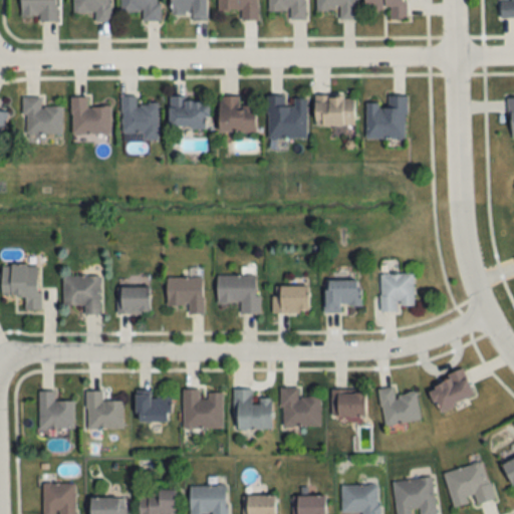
[(20,0),(21,20),(56,20),(56,0),(20,0)]
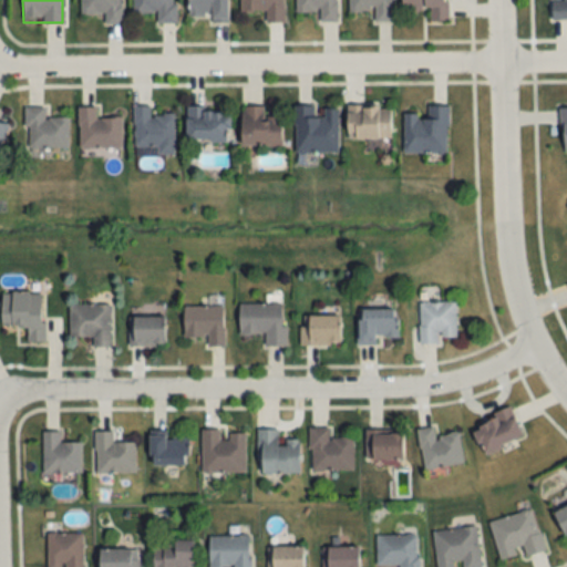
[(122,23),(121,0),(80,0),(81,13),(104,13),(104,23),(122,23)]
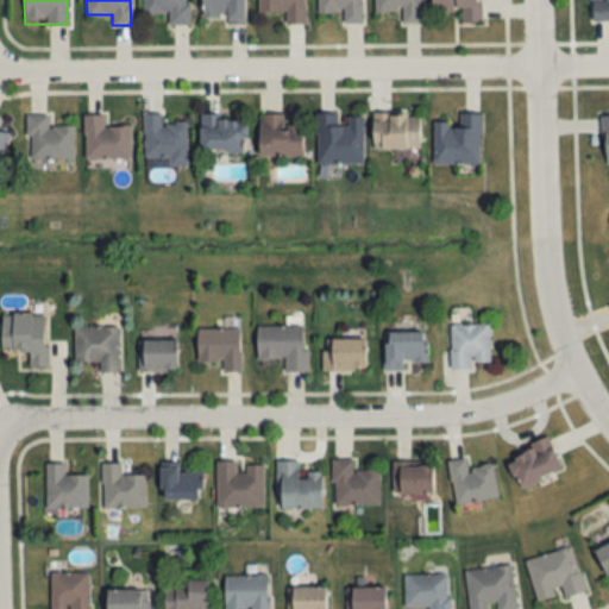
[(187,0),(142,0),(142,13),(167,13),(167,25),(187,25),(187,0)]
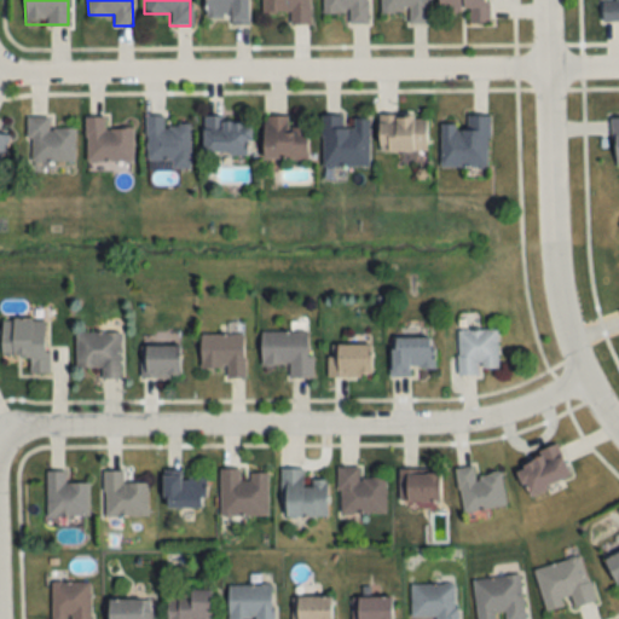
[(207,0),(208,21),(249,21),(248,0),(207,0)]
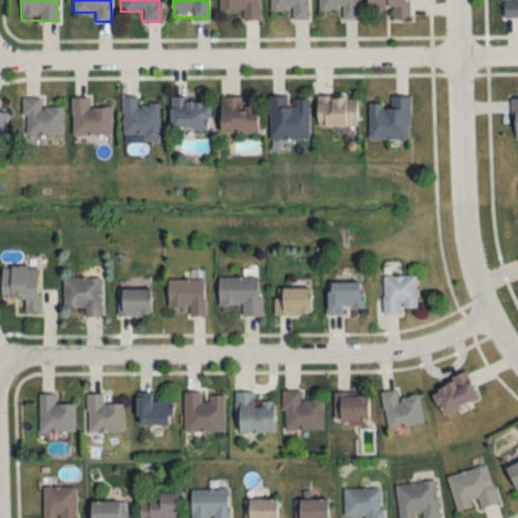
[(259,0),(220,0),(220,9),(242,9),(242,20),(259,20),(259,0)]
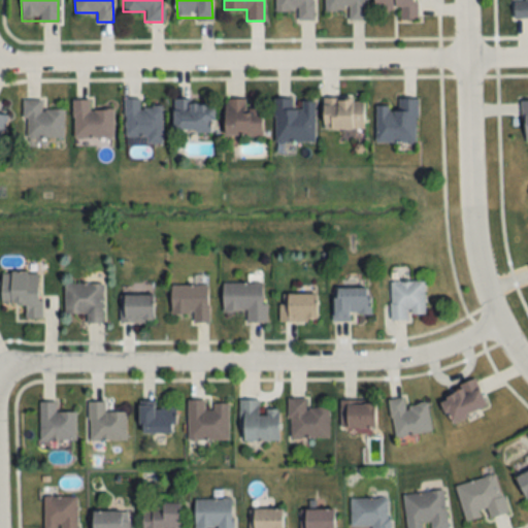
[(312,0),(275,0),(275,9),(297,9),(297,21),(314,21),(312,0)]
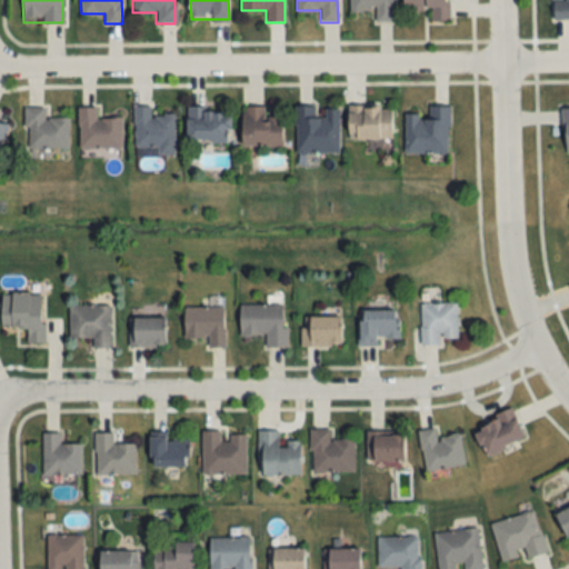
[(392,0),(349,0),(350,11),(373,11),(373,21),(392,21),(392,0)]
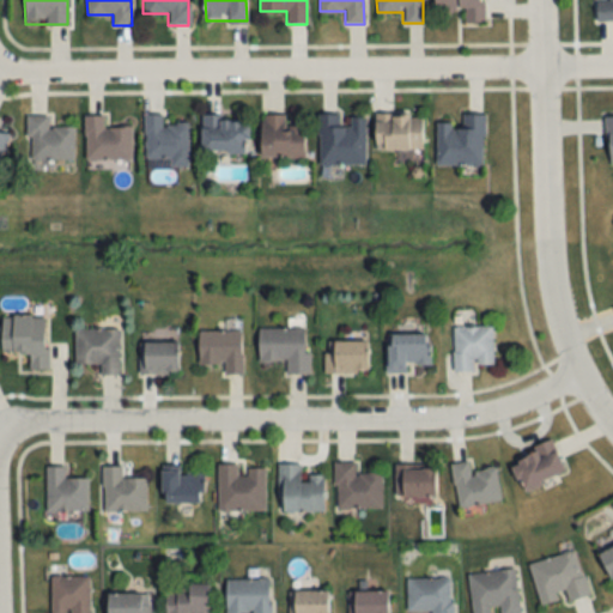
[(463,10),(463,23),(484,23),(483,0),(435,0),(436,10),(463,10)]
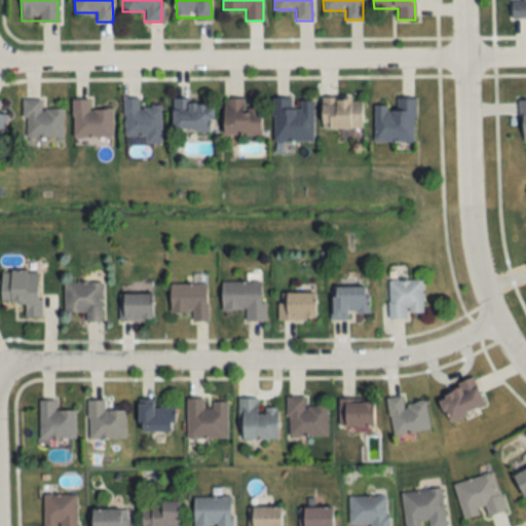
[(273,142),(313,142),(313,99),(299,99),(299,106),(293,106),(293,97),(273,97),(273,142)]
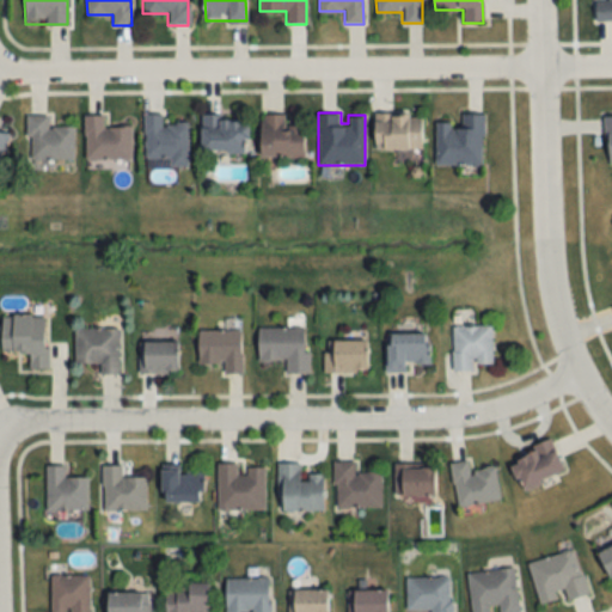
[(188,123),(164,123),(164,114),(145,114),(146,158),(169,158),(169,166),(188,166),(188,123)]
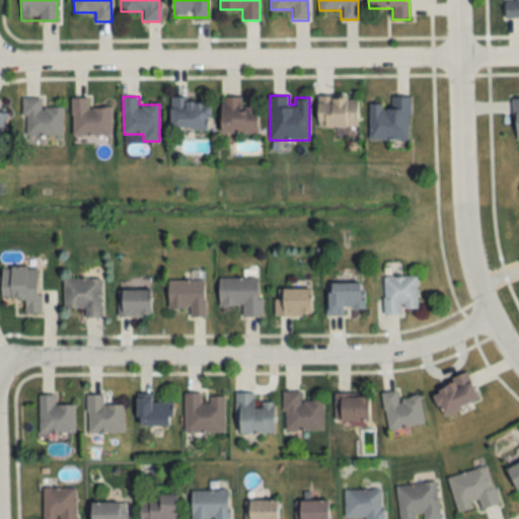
[(241,96),(223,96),(223,133),(258,133),(258,106),(241,106),(241,96)]
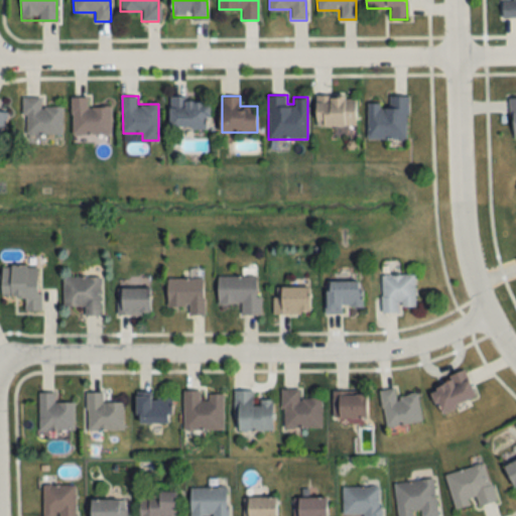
[(317,126),(356,126),(356,96),(317,96),(317,126)]
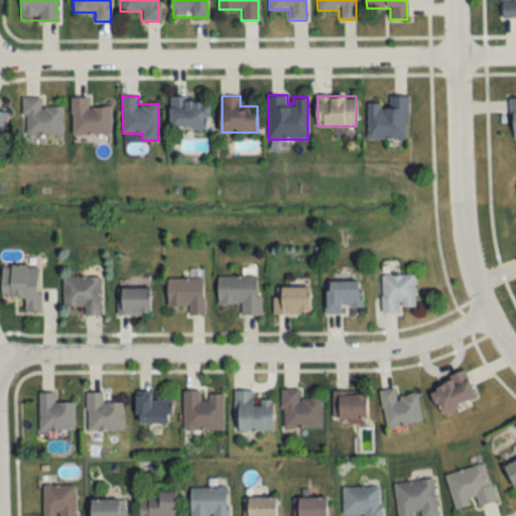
[(23,97),(23,136),(61,136),(61,107),(40,107),(40,97),(23,97)]
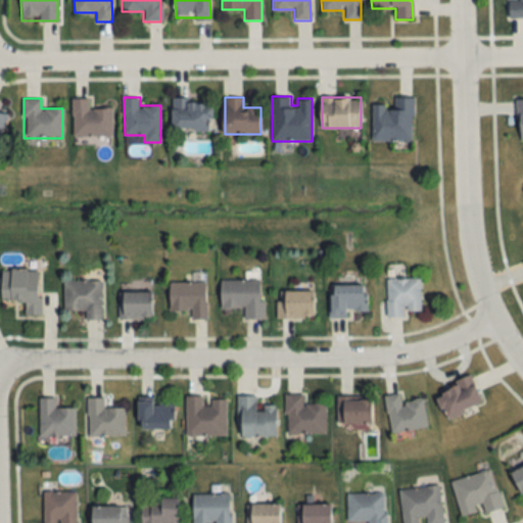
[(112,136),(112,109),(89,109),(89,98),(73,98),(73,136),(112,136)]
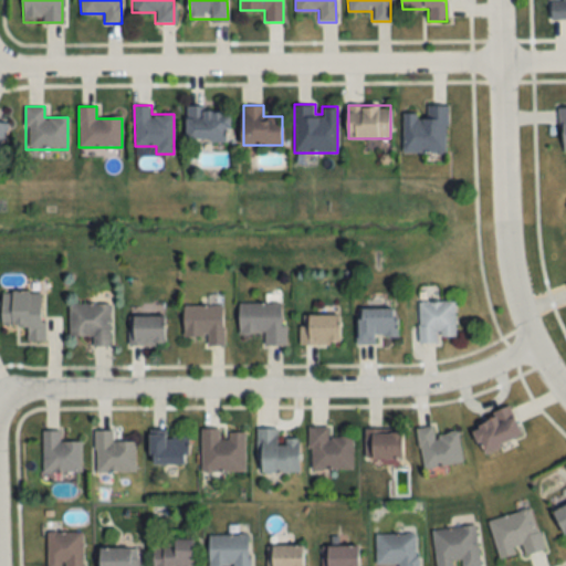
[(404,115),(404,153),(447,153),(447,106),(426,106),(426,115),(404,115)]
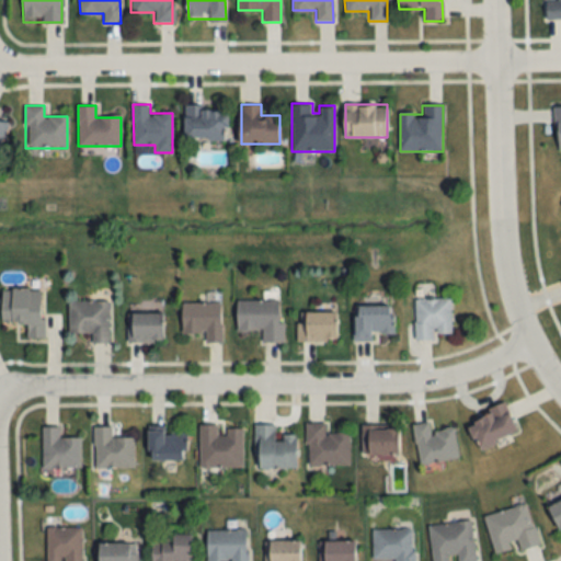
[(184,140),(228,140),(228,107),(184,107),(184,140)]
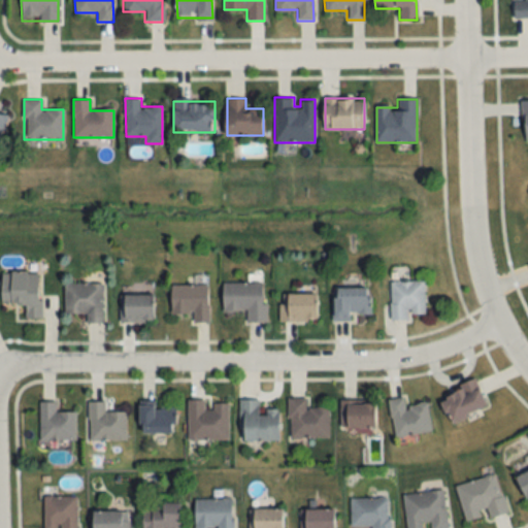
[(10,110),(0,106),(0,139),(1,140),(10,110)]
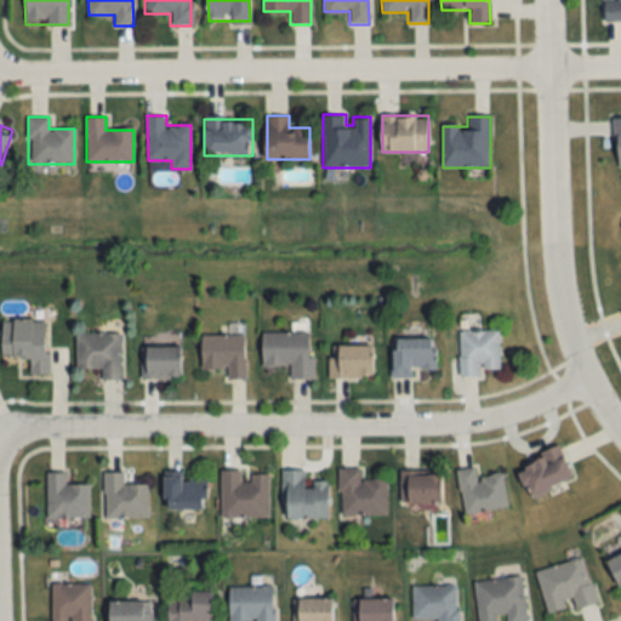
[(3,320),(3,358),(29,358),(29,375),(47,375),(47,320),(3,320)]
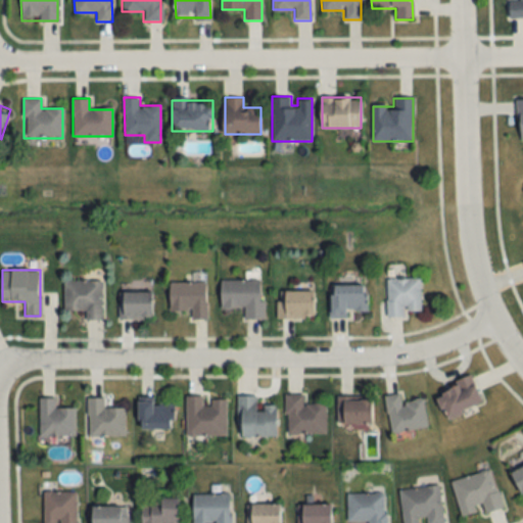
[(387,278),(387,315),(421,315),(421,278),(387,278)]
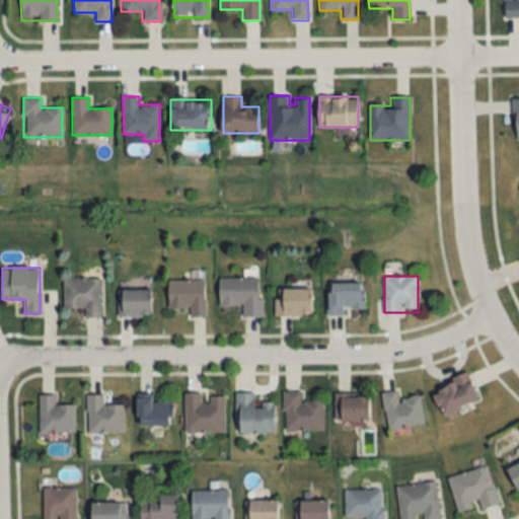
[(100,279),(64,279),(64,308),(84,308),(84,318),(100,318),(100,279)]
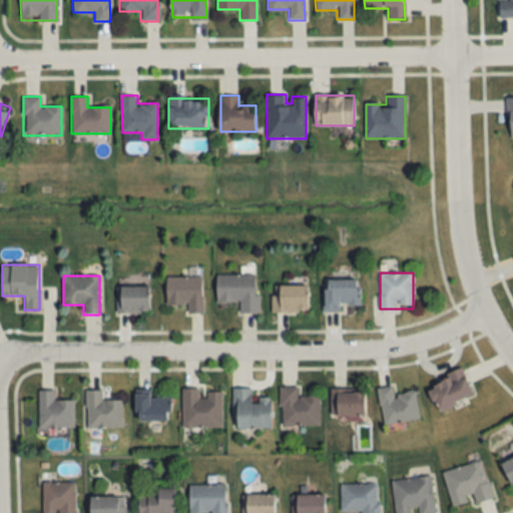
[(216,276),(216,303),(239,303),(239,314),(258,313),(258,276),(216,276)]
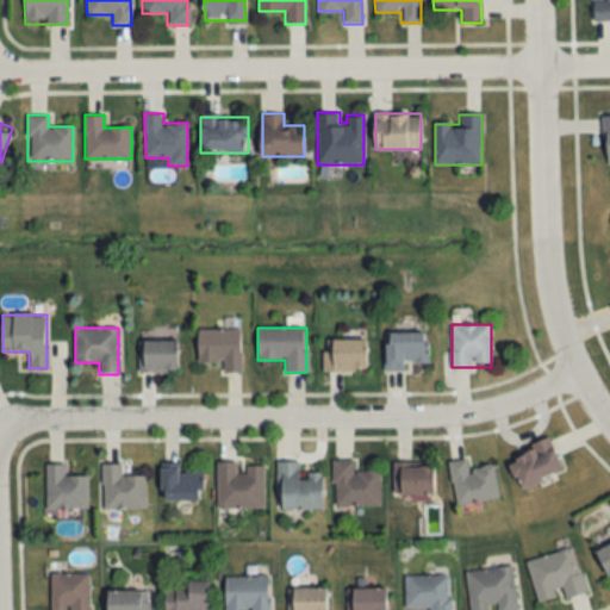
[(199,330),(199,362),(222,362),(222,373),(241,373),(241,330),(199,330)]
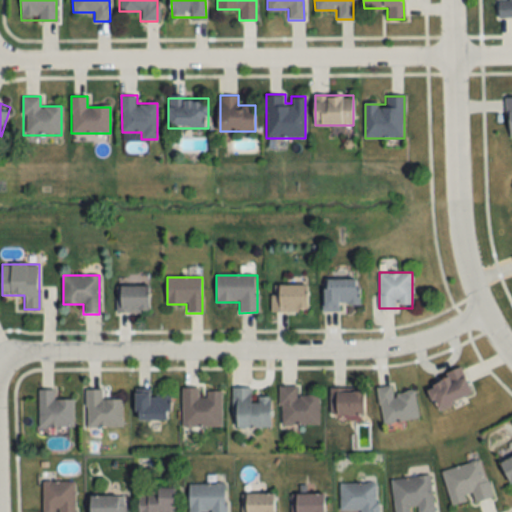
[(323,280),(323,312),(342,312),(342,306),(360,306),(360,280),(323,280)]
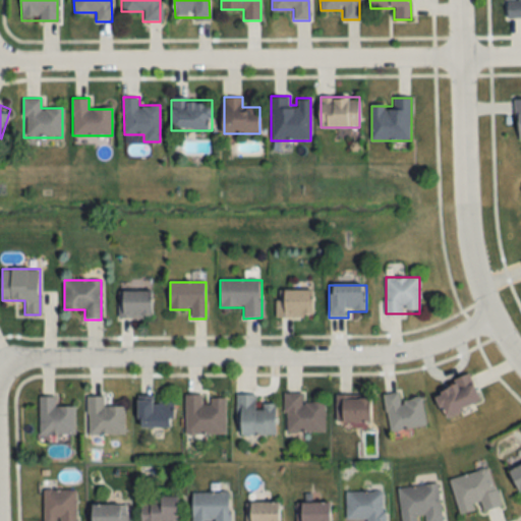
[(276,291),(276,316),(313,316),(313,291),(276,291)]
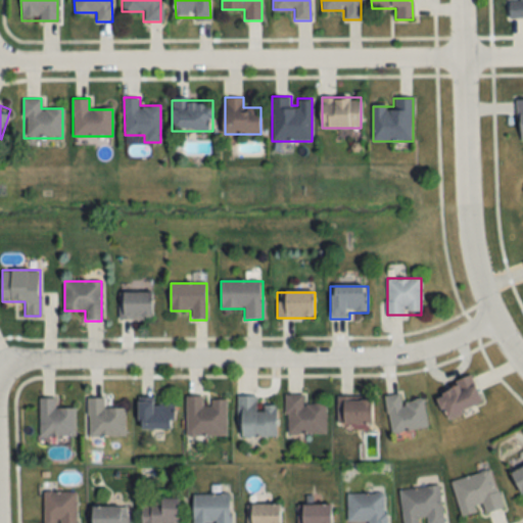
[(117,319),(152,319),(152,293),(117,293),(117,319)]
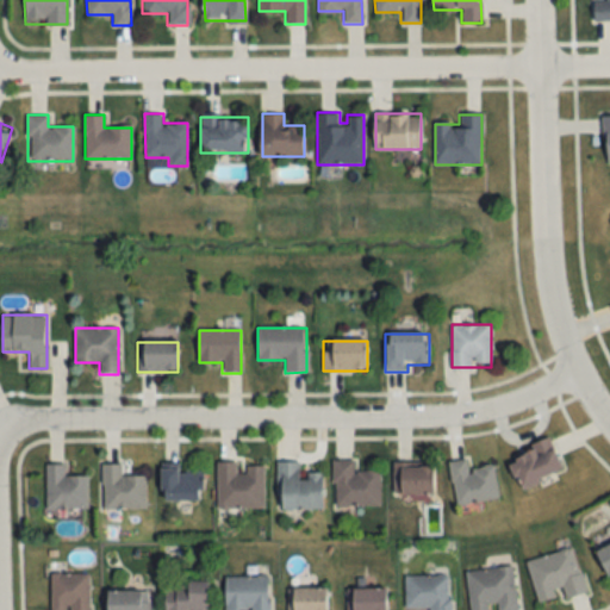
[(564,471),(551,440),(508,459),(521,489),(564,471)]
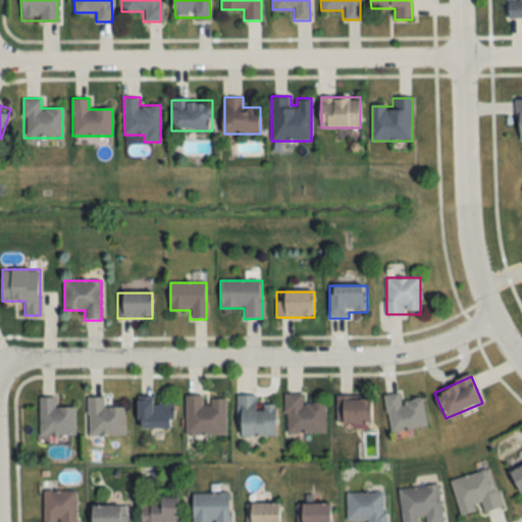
[(390,432),(427,426),(422,398),(401,402),(400,393),(383,395),(390,432)]
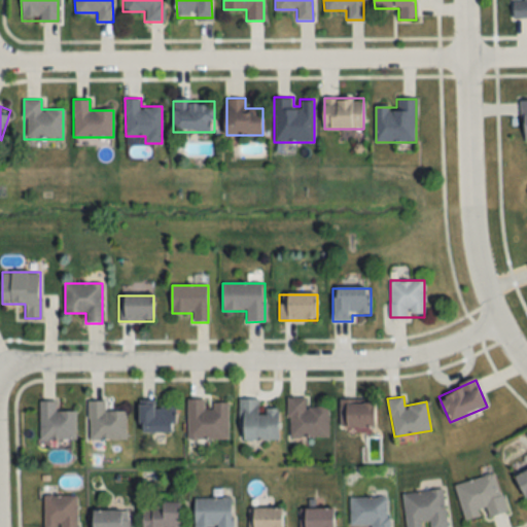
[(288,397),(288,437),(327,437),(327,407),(306,407),(306,397),(288,397)]
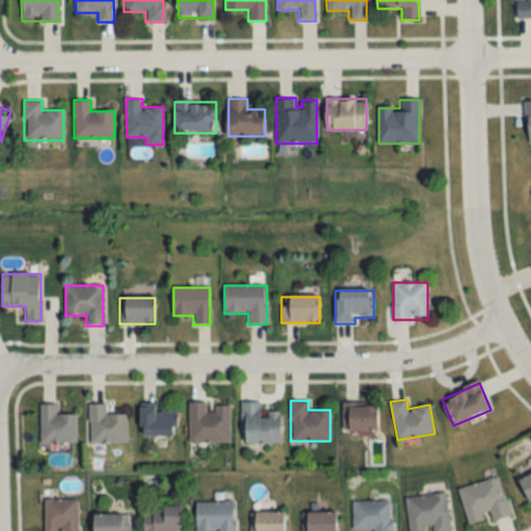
[(281,443),(280,413),(260,413),(260,401),(242,402),(243,443),(281,443)]
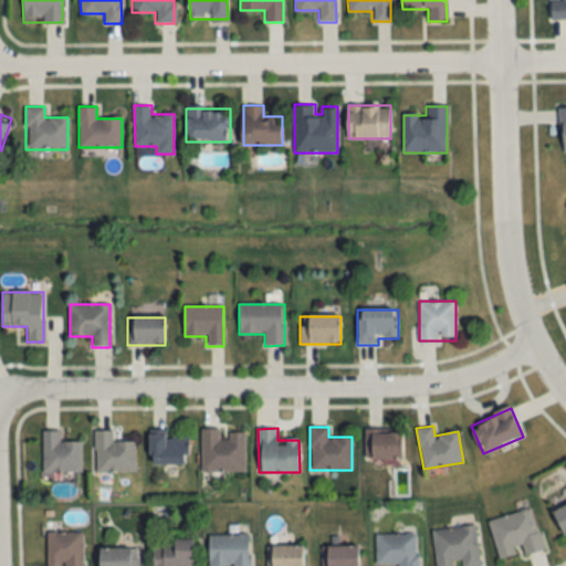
[(135,471),(135,441),(113,441),(113,429),(95,429),(95,471),(135,471)]
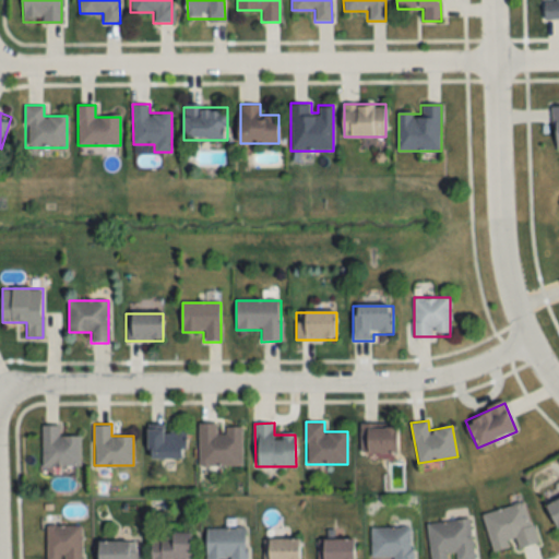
[(199,424),(199,466),(241,466),(242,425),(224,425),(224,432),(217,432),(217,424),(199,424)]
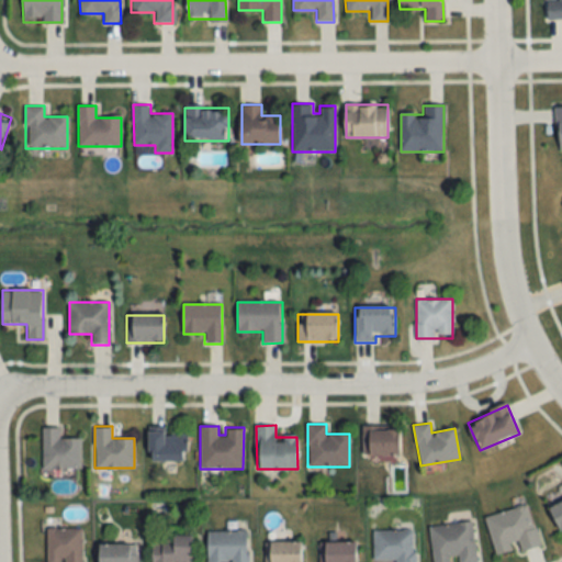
[(60,427),(42,427),(42,469),(81,469),(81,438),(60,438),(60,427)]
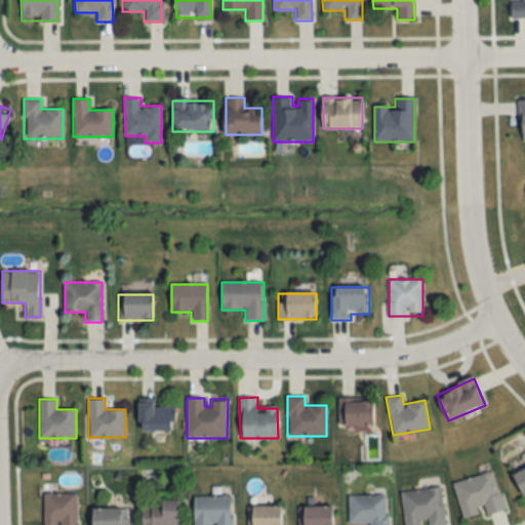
[(338,425),(374,425),(374,399),(338,399),(338,425)]
